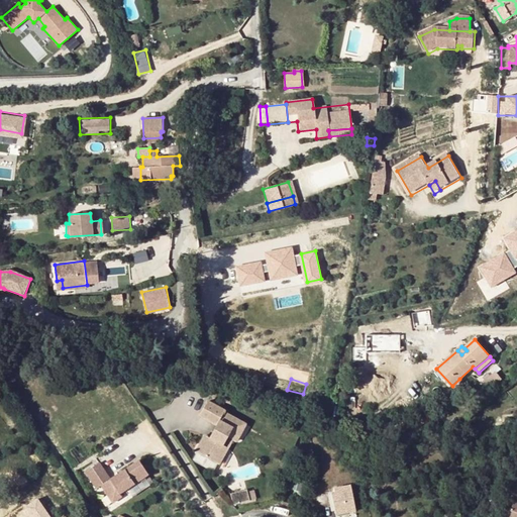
[(459,379),(452,386),(454,388),(461,382),(459,379)]
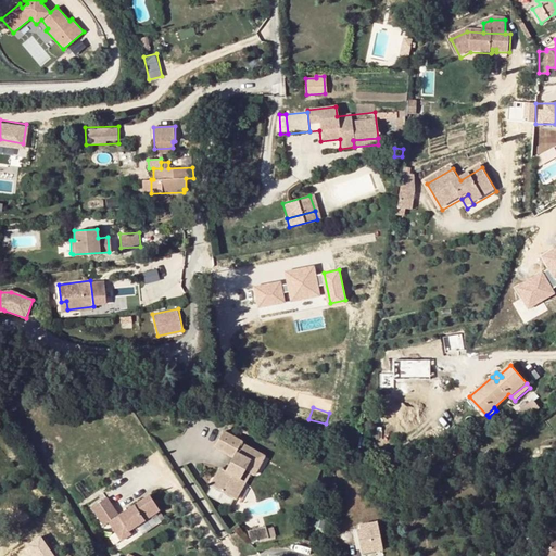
[(220,476),(213,490),(238,504),(252,477),(256,479),(266,460),(243,449),(241,455),(220,443),(216,451),(237,462),(228,479),(220,476)]
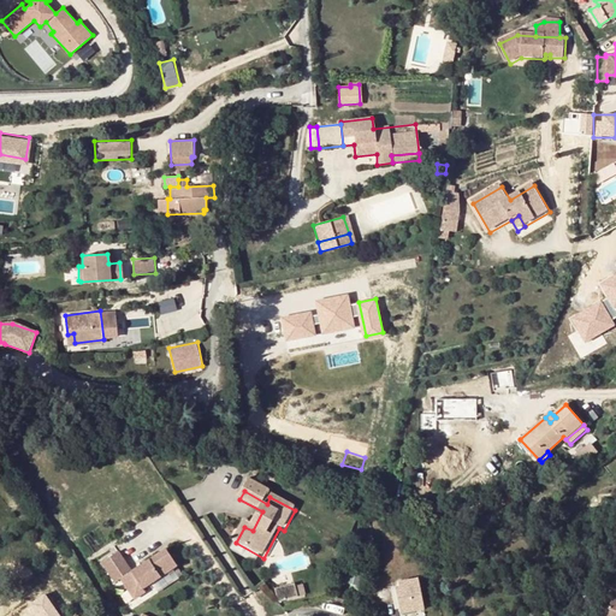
[(593,495),(584,504),(592,514),(602,505),(593,495)]
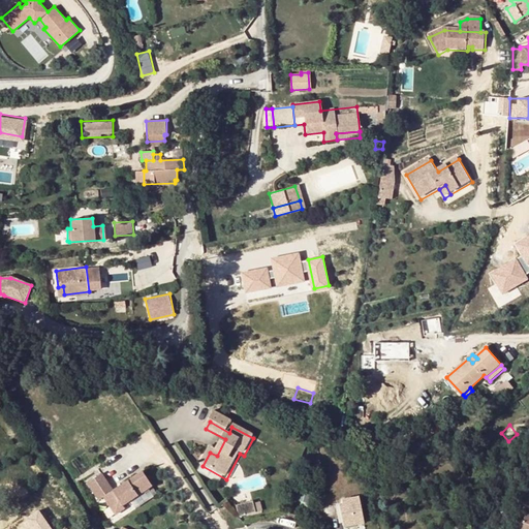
[(104,478),(90,488),(101,504),(105,501),(118,520),(127,514),(125,510),(154,491),(145,475),(115,495),(104,478)]
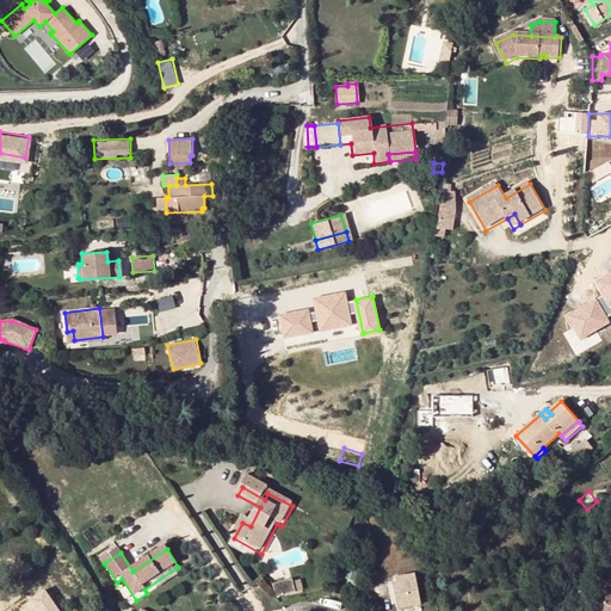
[(393,574),(397,606),(421,603),(415,571),(393,574)]
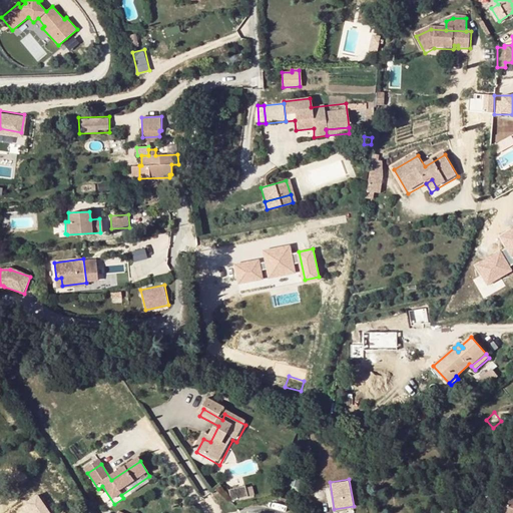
[(230,498),(247,497),(246,486),(229,487),(230,498)]
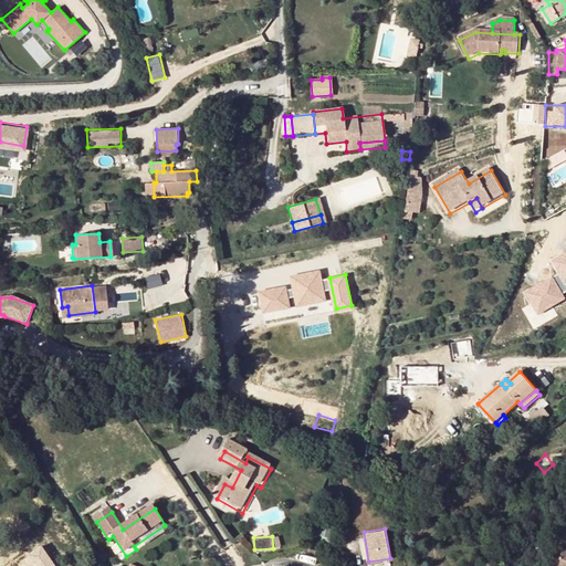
[(37,565),(54,565),(42,544),(28,552),(37,565)]
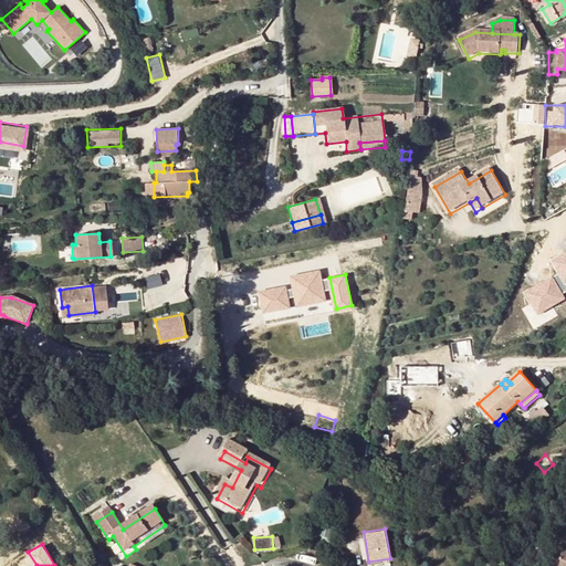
[(565,565),(565,555),(562,554),(556,565),(565,565)]
